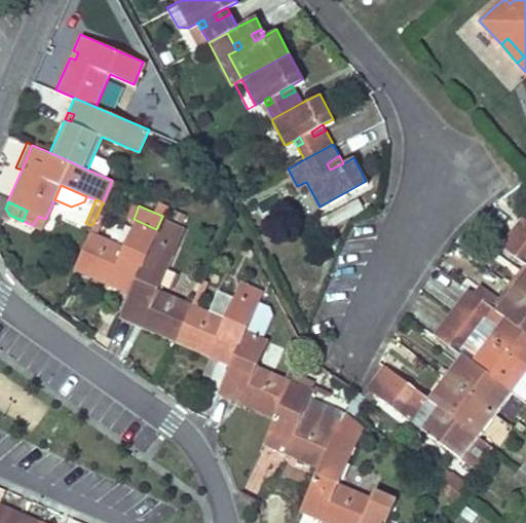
[(92,225),(89,231),(96,234),(103,216),(98,214),(92,225)]
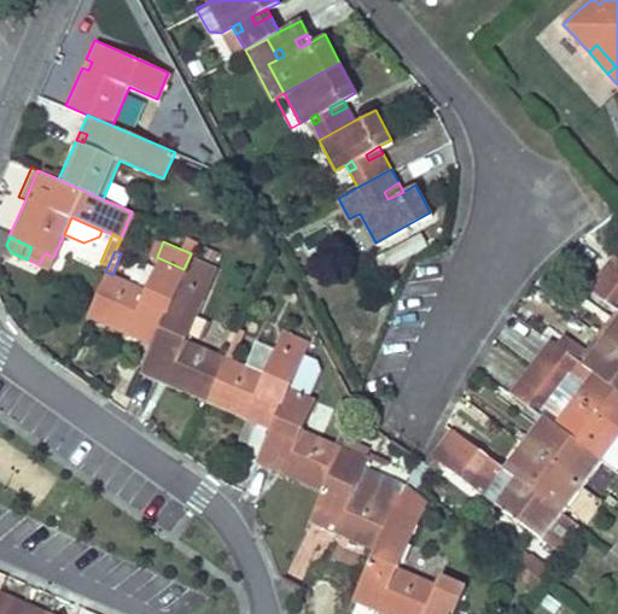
[(53,257),(45,253),(39,264),(47,269),(53,257)]
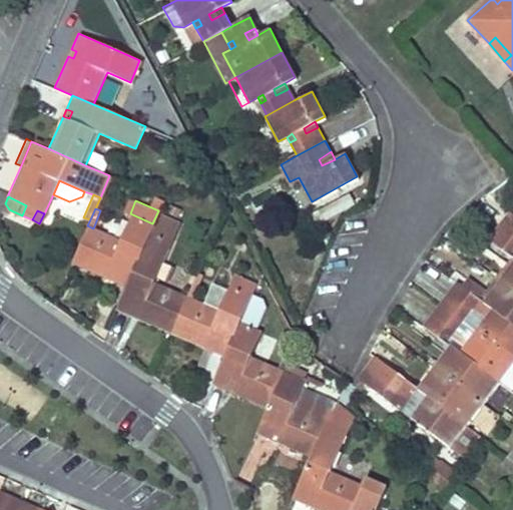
[(512,213),(507,210),(504,214),(512,221),(512,213)]
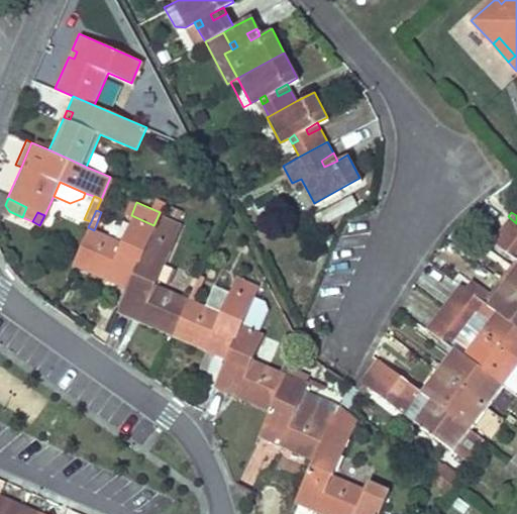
[(88,227),(72,264),(106,279),(109,271),(115,274),(112,282),(126,288),(153,225),(131,215),(120,241),(94,230),(88,227)]
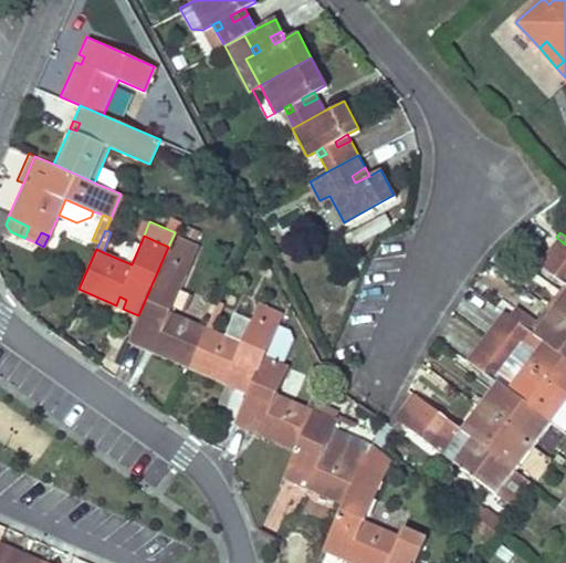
[(138,315),(127,339),(143,346),(146,340),(154,342),(152,350),(188,365),(206,325),(169,310),(197,244),(178,236),(173,249),(168,247),(138,315)]
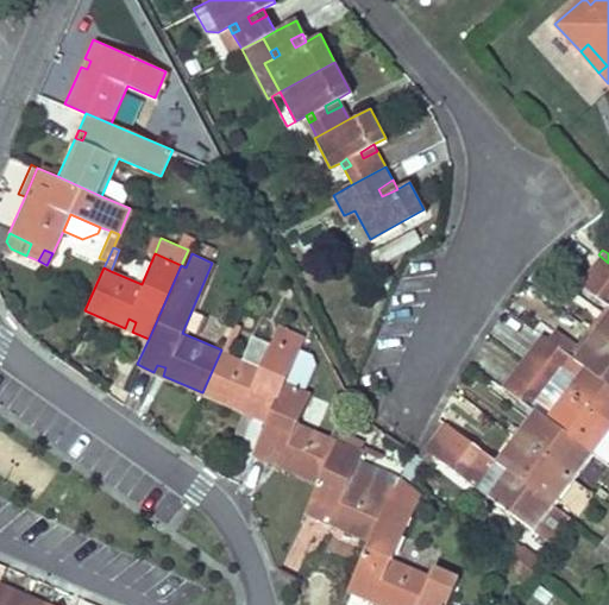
[(608,263),(598,254),(588,270),(608,284),(608,263)]
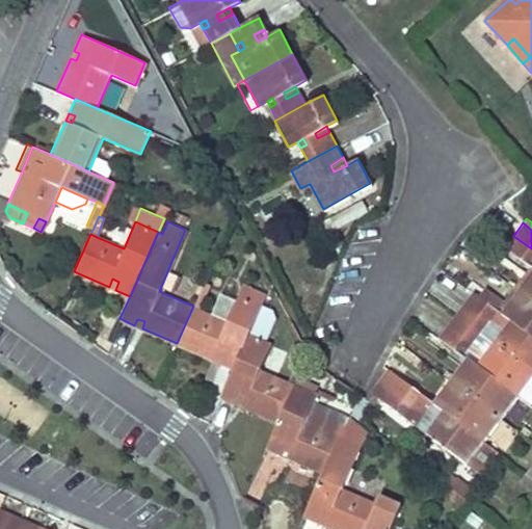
[(531,248),(513,236),(505,246),(528,264),(531,258),(531,248)]
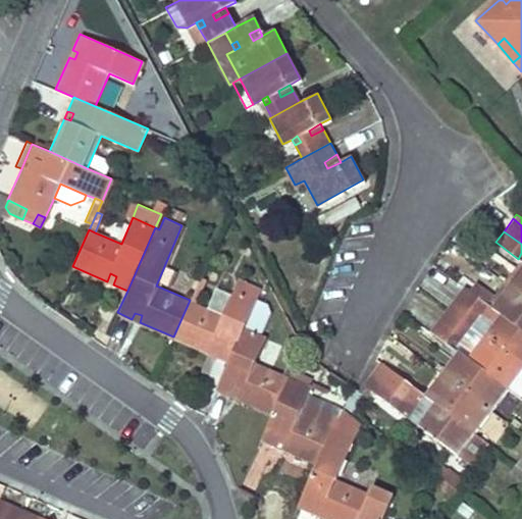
[(521,261),(520,260),(505,280),(509,283),(521,266),(521,261)]
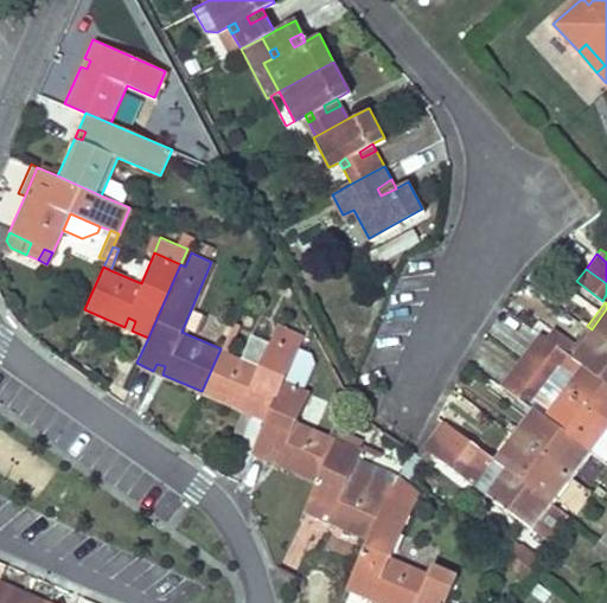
[(606,309),(592,329),(602,338),(606,332),(606,309)]
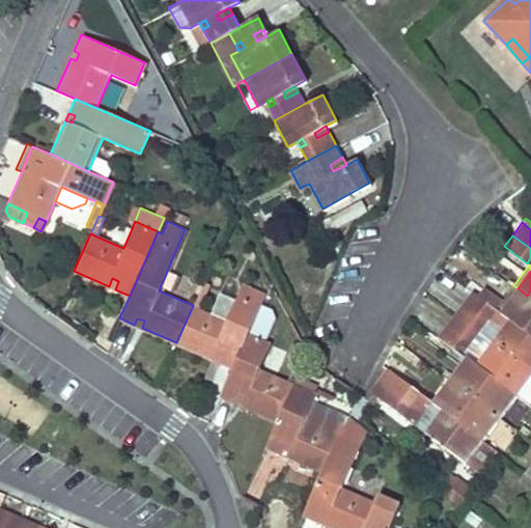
[(112,278),(109,286),(115,289),(118,281),(112,278)]
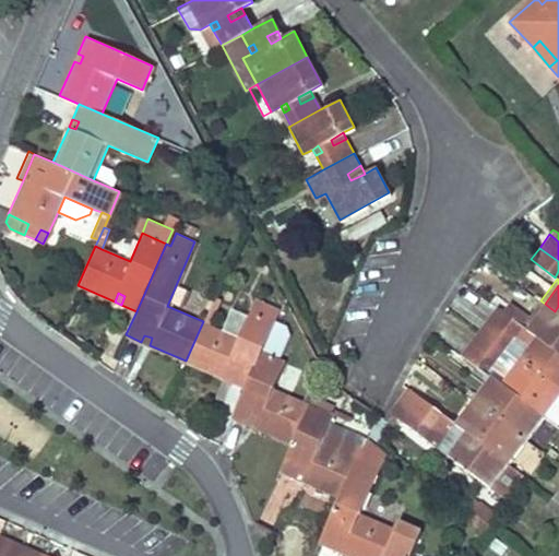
[(203,321),(186,361),(221,376),(224,369),(229,371),(227,379),(244,386),(261,347),(273,320),(250,310),(248,315),(238,336),(221,329),(209,323),(219,298),(214,296),(203,321)]
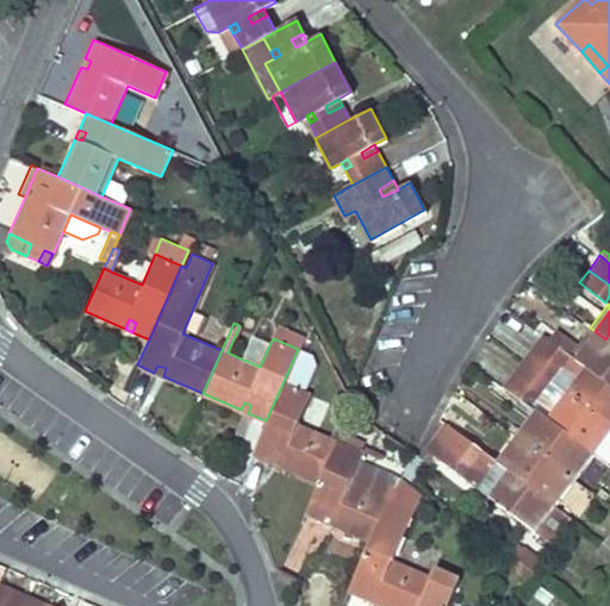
[(279,325),(273,338),(298,349),(304,337),(279,325)]
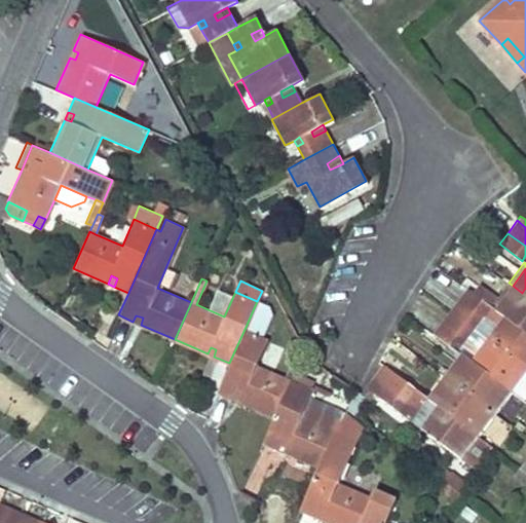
[(509,283),(497,299),(501,302),(513,286),(509,283)]
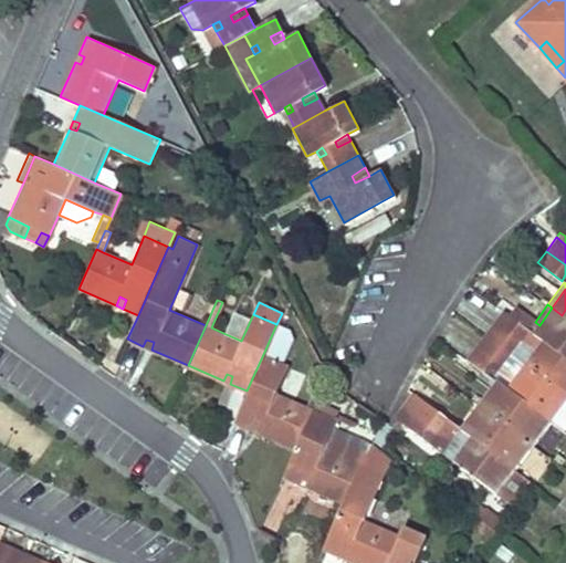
[(535,322),(515,306),(510,314),(528,327),(534,332),(540,325),(535,322)]
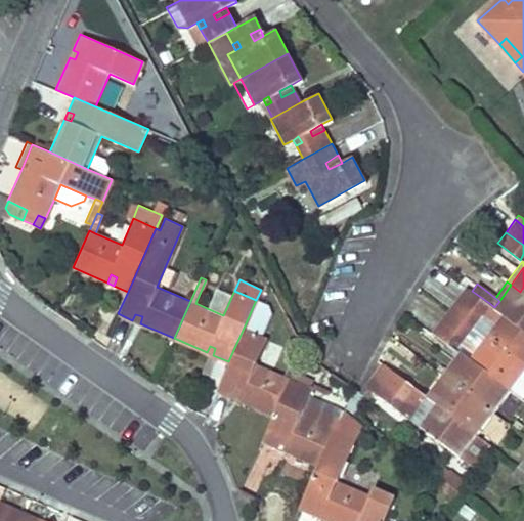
[(494,307),(493,308),(503,314),(506,317),(523,331),(523,295),(520,292),(511,285),(499,301),(494,307)]
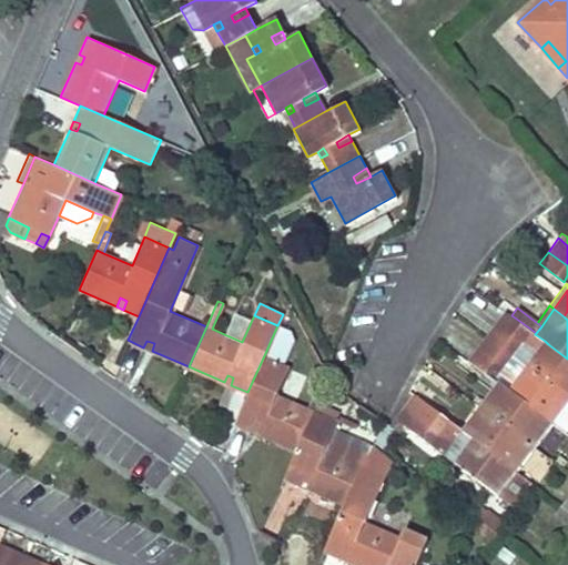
[(505,311),(495,323),(520,342),(530,329),(511,315),(505,311)]
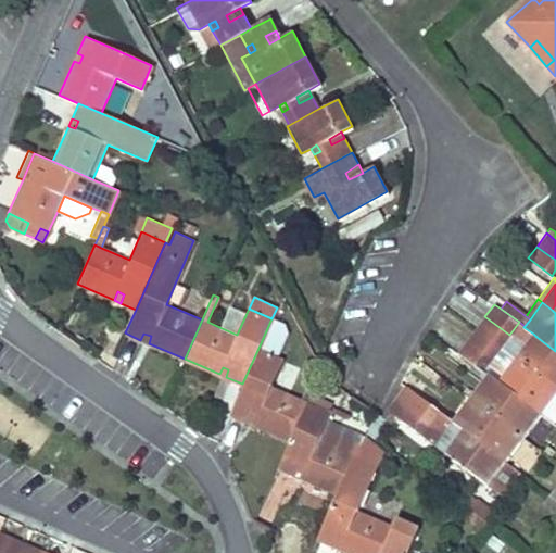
[(229,305),(219,327),(237,335),(247,313),(229,305)]
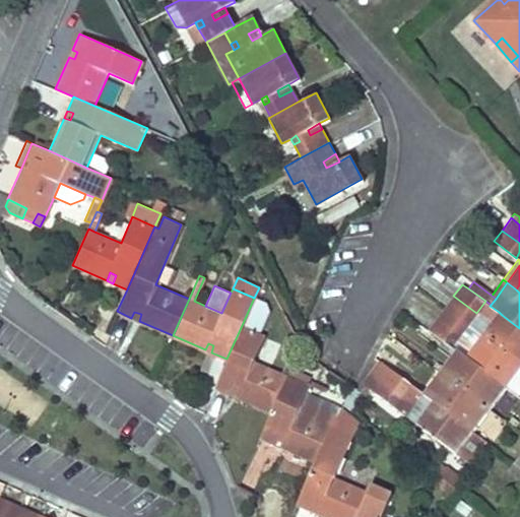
[(453,296),(445,306),(468,323),(476,313),(453,296)]
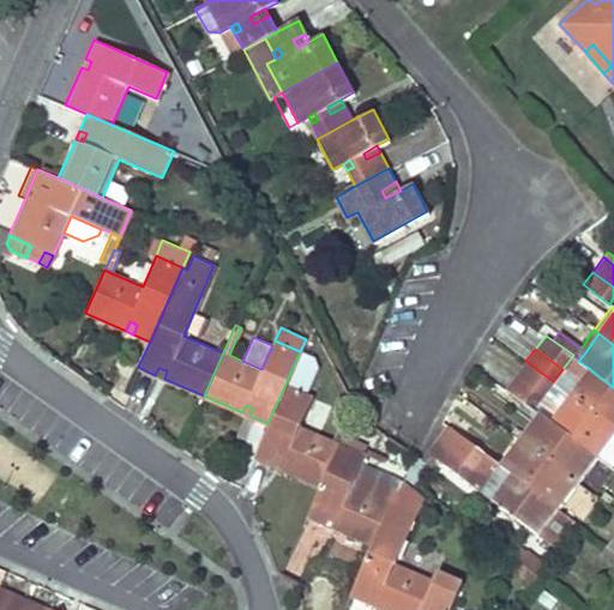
[(317,368),(315,358),(300,351),(287,381),(307,391),(317,368)]
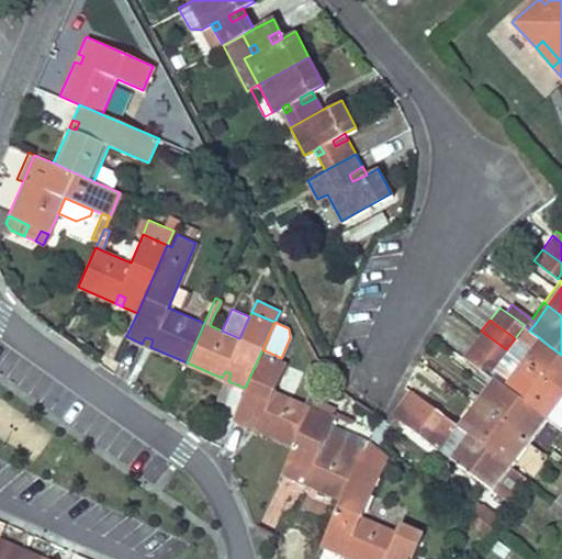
[(515,338),(506,349),(521,361),(535,343),(539,337),(529,331),(530,330),(525,325),(515,338)]
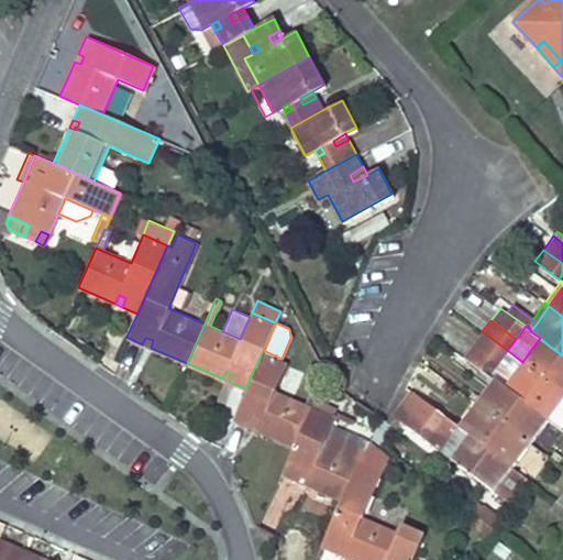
[(482,331),(472,344),(497,364),(507,350),(482,331)]
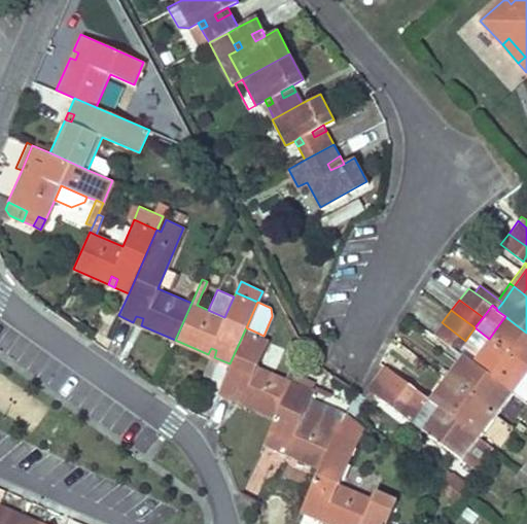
[(136,316),(133,322),(141,325),(143,318),(136,316)]
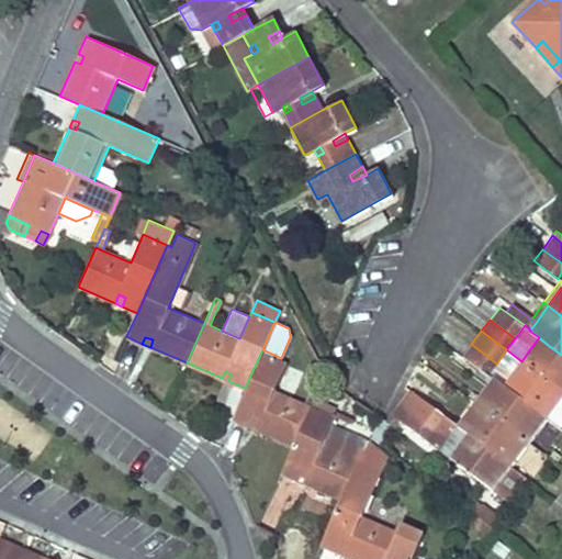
[(535,343),(521,361),(561,391),(561,355),(542,341),(538,346),(535,343)]
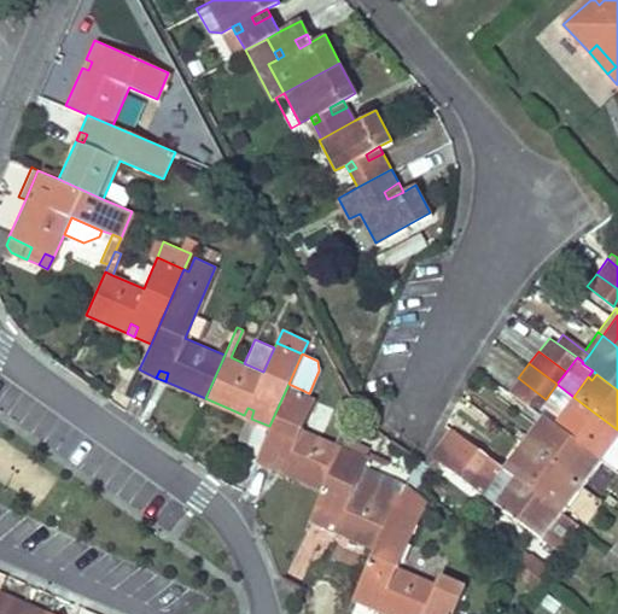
[(518,378),(508,390),(537,410),(546,399),(518,378)]
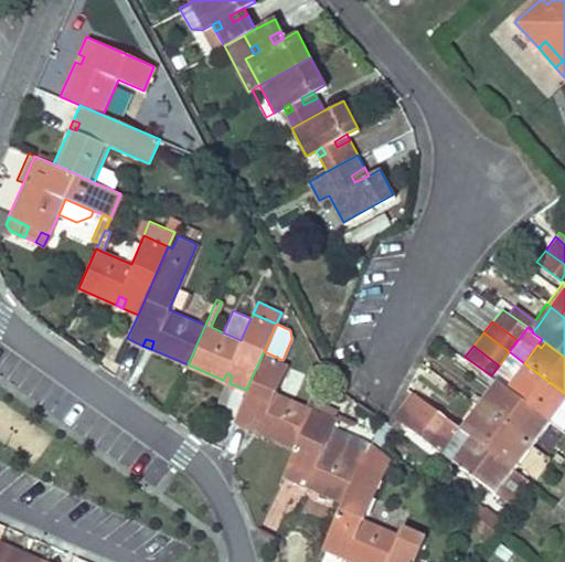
[(246,390),(232,421),(249,428),(254,421),(260,424),(257,432),(294,448),(311,407),(275,392),(287,362),(283,360),(264,351),(246,390)]
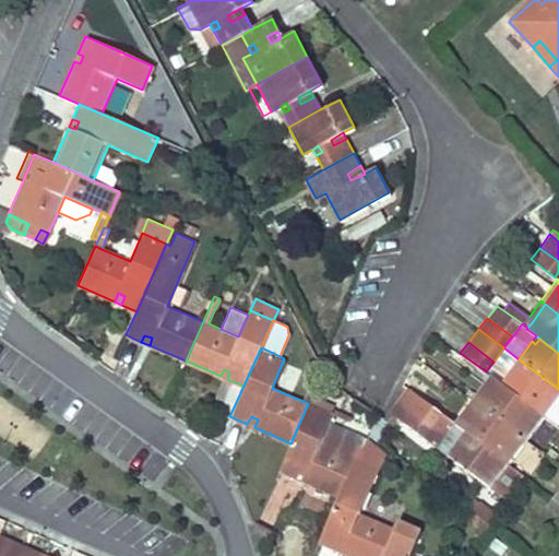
[(494,362),(486,371),(490,375),(500,382),(519,359),(503,347),(494,362)]
